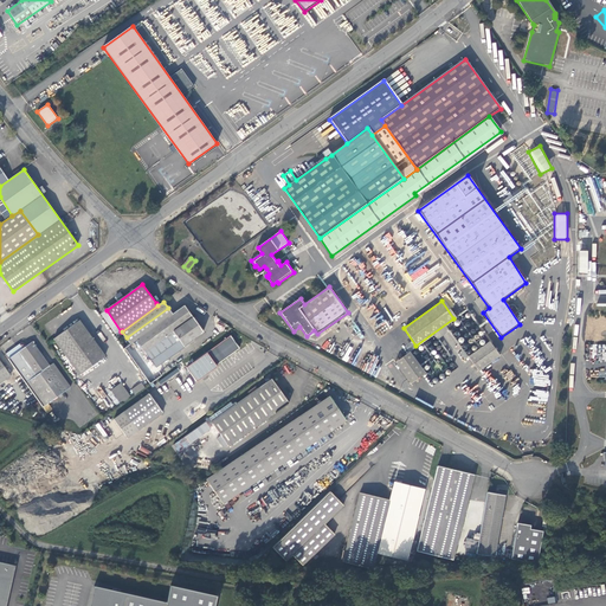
[(173,314),(168,308),(127,337),(131,345),(137,341),(155,367),(156,368),(188,346),(187,345),(204,331),(185,307),(173,314)]
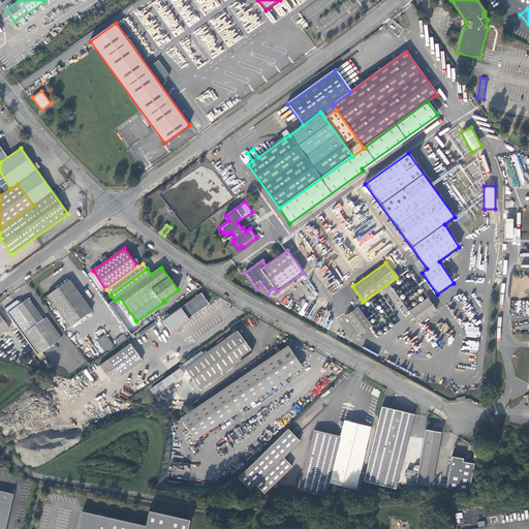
[(69,327),(74,323),(92,311),(69,280),(48,296),(69,327)]
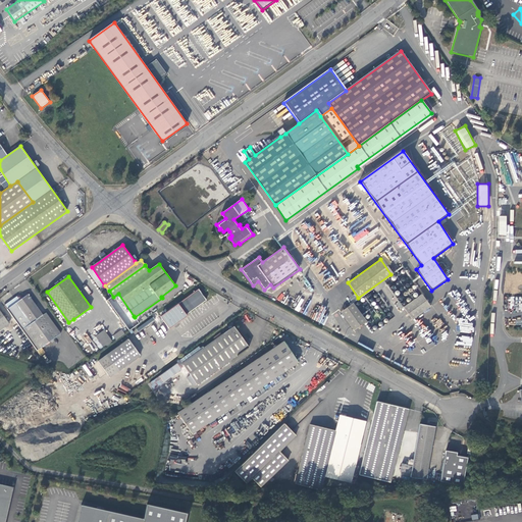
[(184,310),(187,314),(206,300),(200,290),(176,307),(180,313),(184,310)]
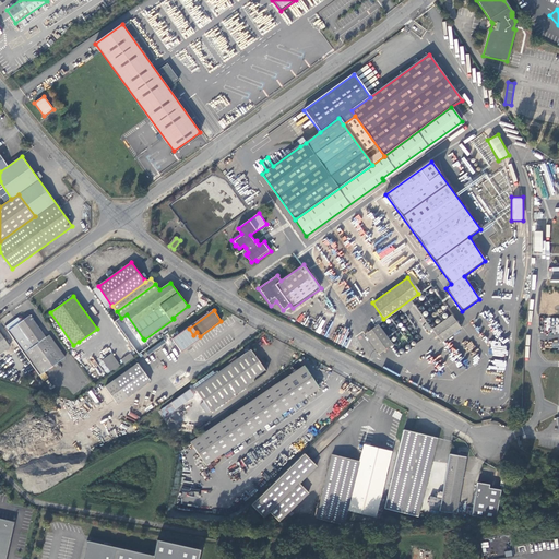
[(127,314),(121,318),(139,342),(143,339),(127,314)]
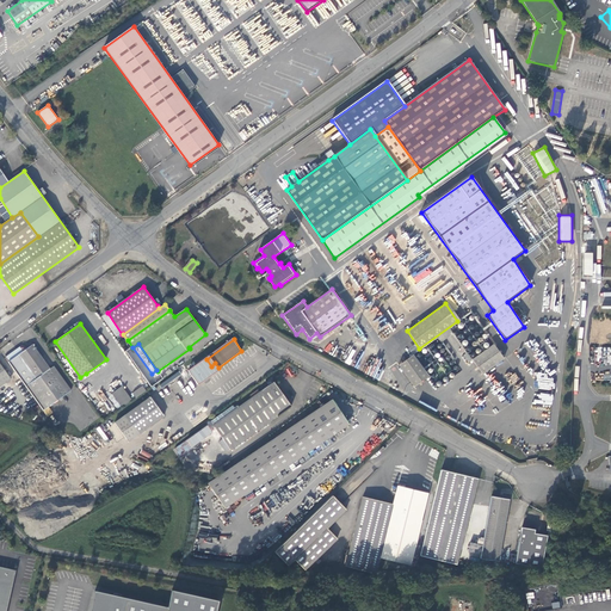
[(22,346),(5,358),(48,417),(53,413),(49,407),(71,390),(54,366),(49,369),(32,345),(26,349),(25,346),(22,346)]
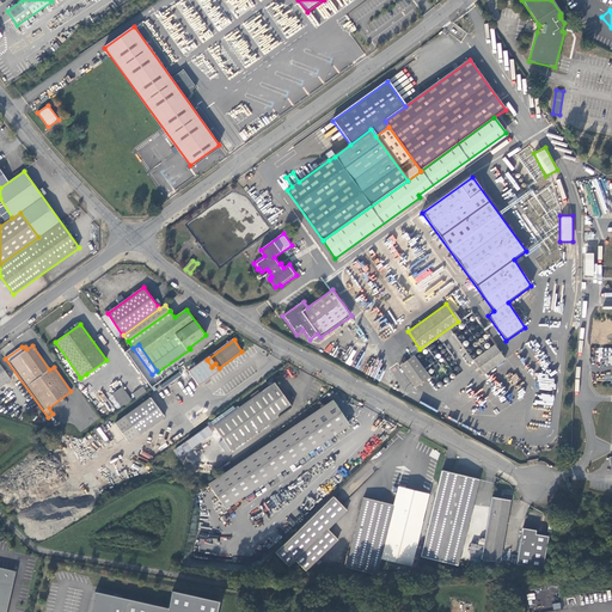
[(399,365),(414,386),(428,375),(414,354),(399,365)]
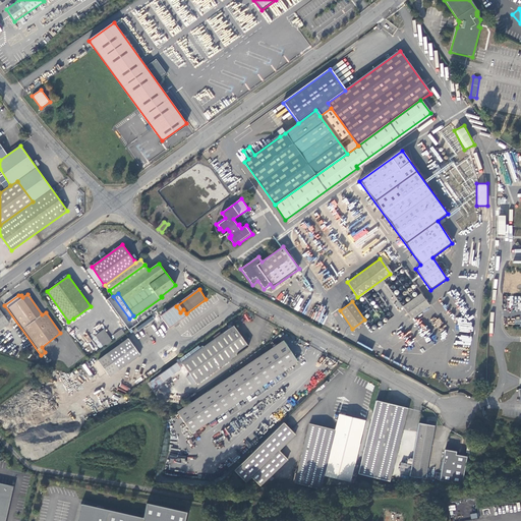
[(0,330),(10,323),(0,307),(0,330)]
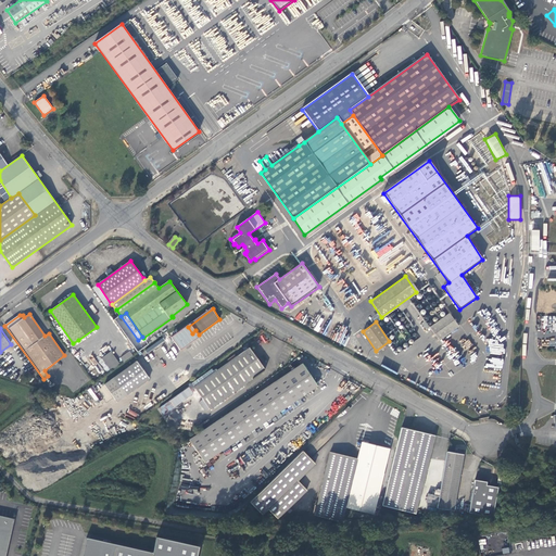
[(175,336),(184,348),(189,343),(180,331),(175,336)]
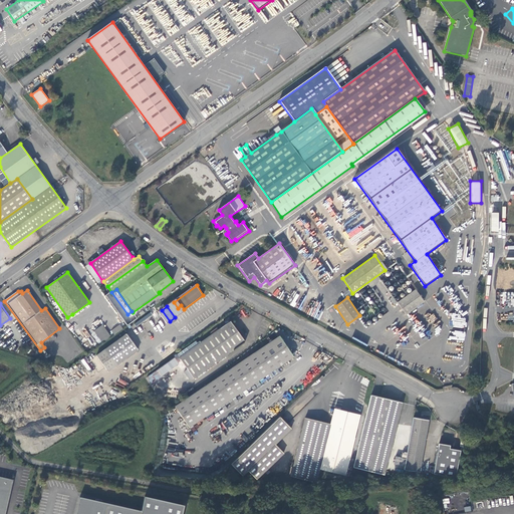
[(137,326),(146,319),(145,316),(135,323),(137,326)]
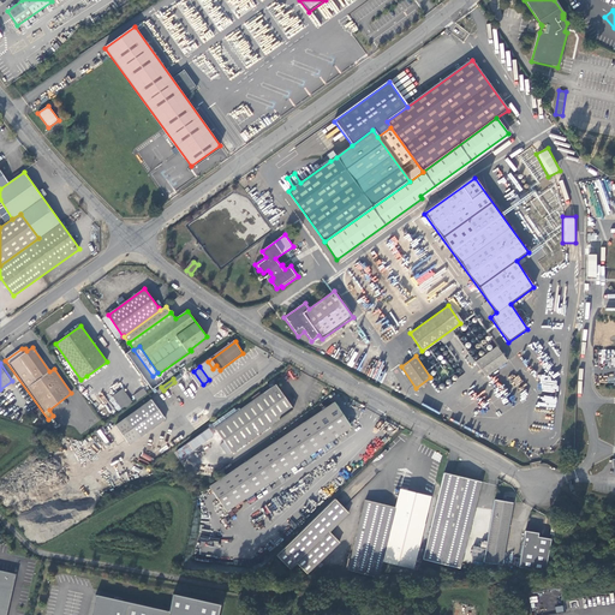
[(215,428),(233,453),(294,410),(276,384),(215,428)]
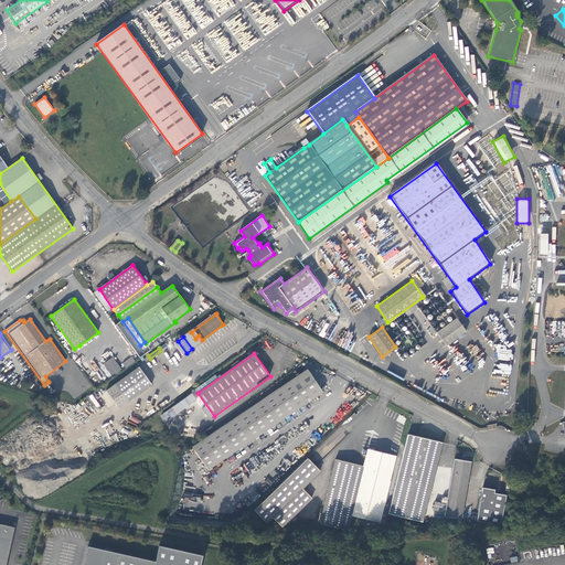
[(123,370),(113,356),(104,363),(114,376),(123,370)]
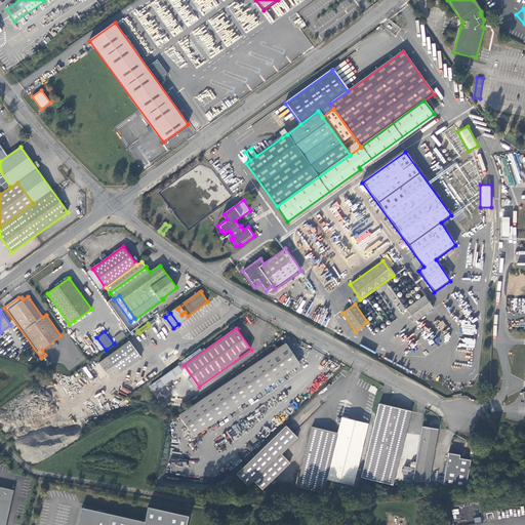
[(123,331),(114,337),(117,341),(126,335),(123,331)]
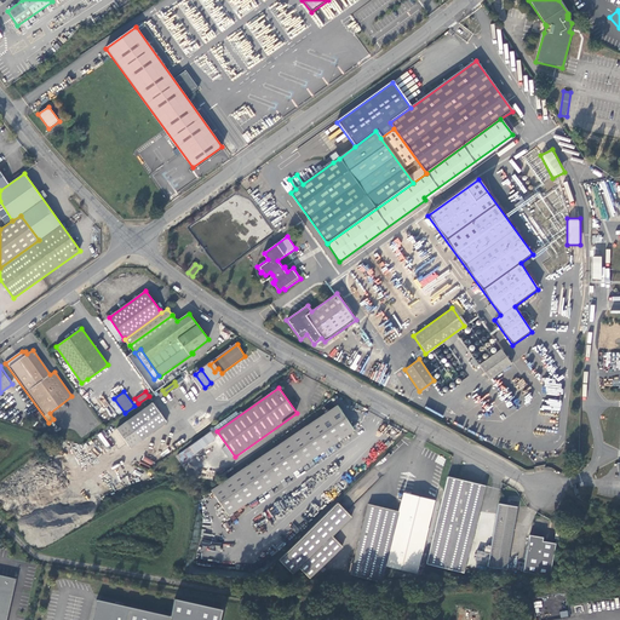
[(118,428),(131,448),(166,423),(153,403),(118,428)]
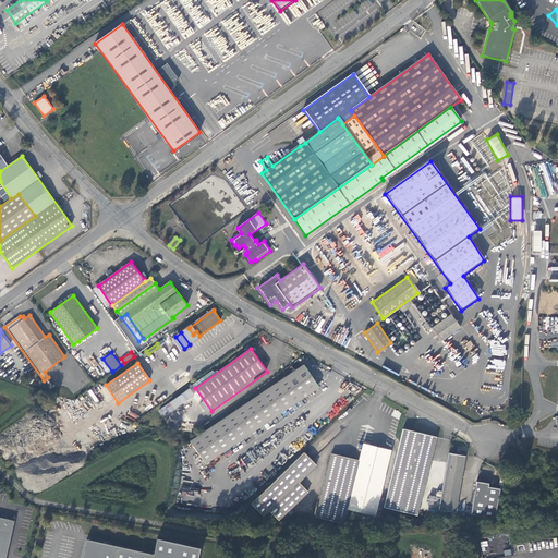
[(191,441),(206,463),(319,388),(304,365),(191,441)]
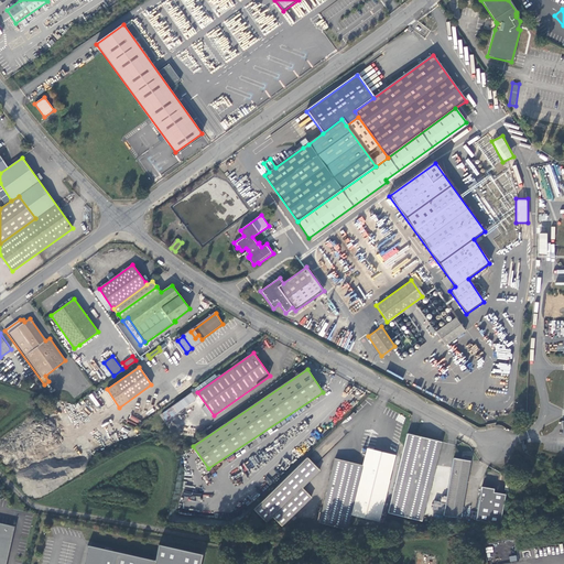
[(91,405),(96,412),(101,408),(97,402),(91,405)]
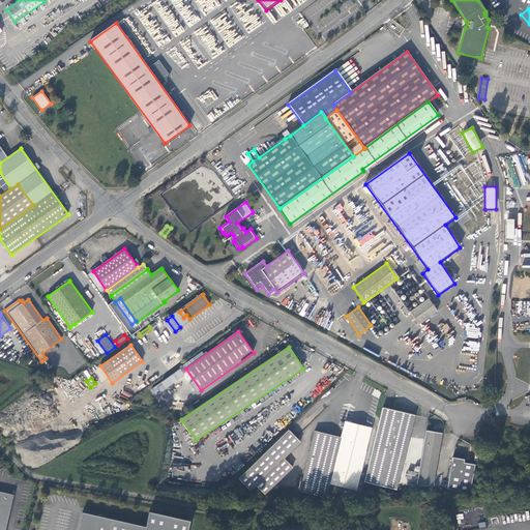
[(414,416),(383,408),(364,482),(396,491),(414,416)]
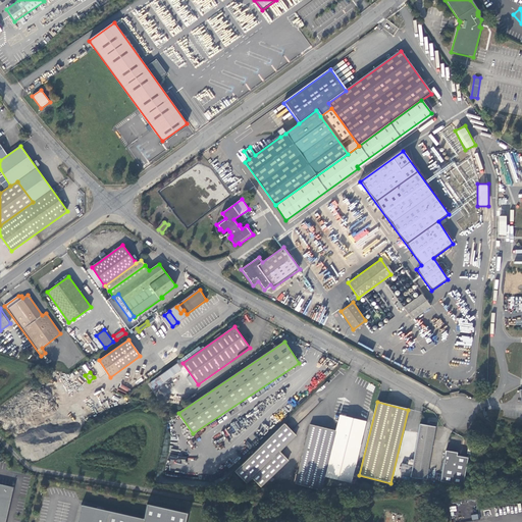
[(296,484),(322,491),(325,476),(351,482),(365,423),(338,417),(335,431),(310,426),(296,484)]
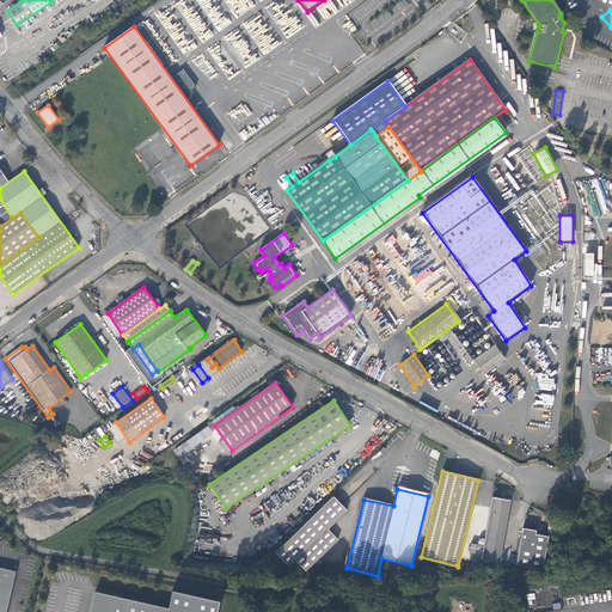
[(348,510),(334,496),(276,552),(289,567),(295,561),(306,570),(338,539),(328,530),(348,510)]
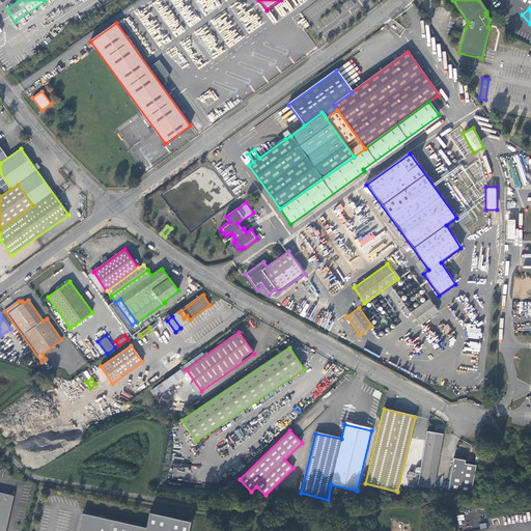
[(435,434),(427,432),(418,486),(434,488),(444,432),(436,430),(435,434)]
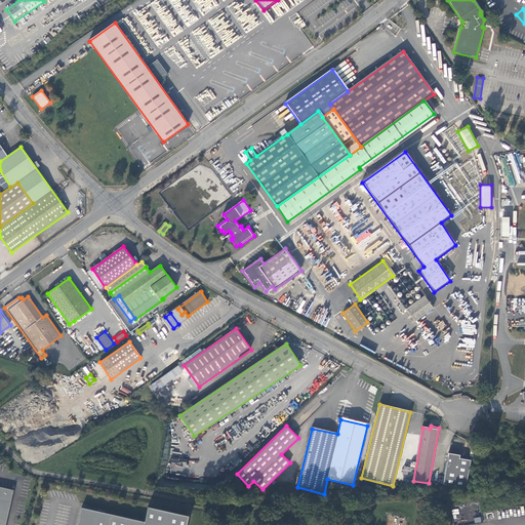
[(459,455),(448,453),(443,484),(466,488),(471,460),(459,458),(459,455)]
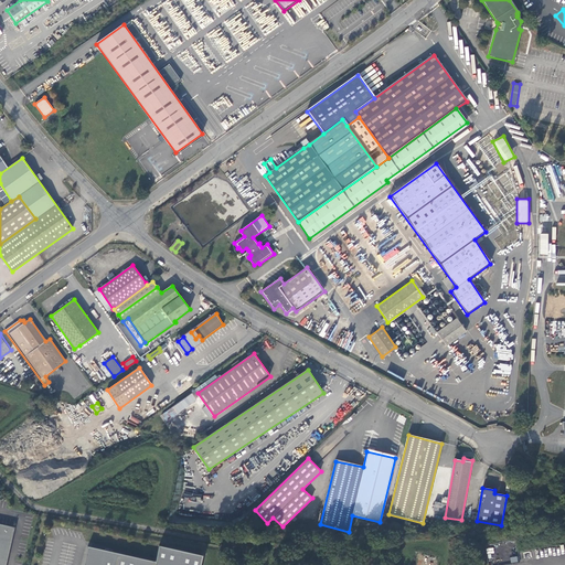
[(4,564),(13,528),(0,524),(0,564),(4,564)]
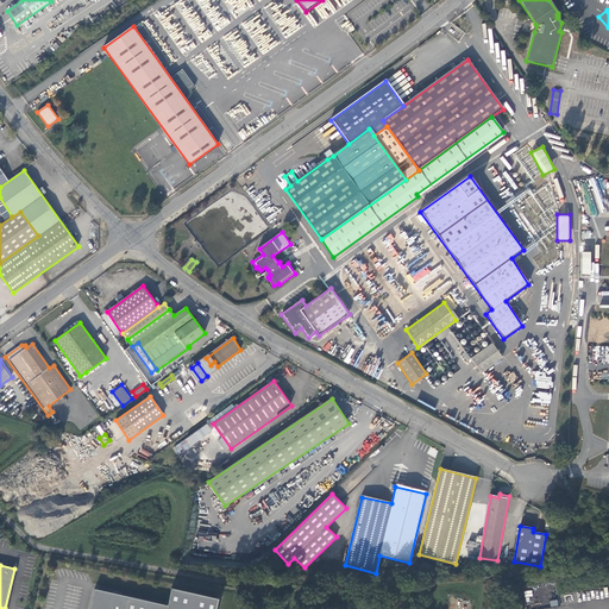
[(173,606),(99,589),(93,608),(219,608),(221,600),(176,589),(173,606)]
